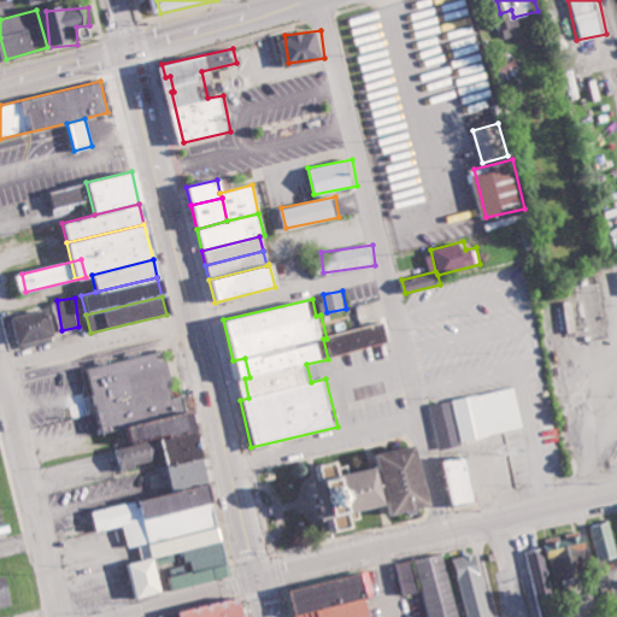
[(24,344),(58,335),(52,307),(17,316),(24,344)]
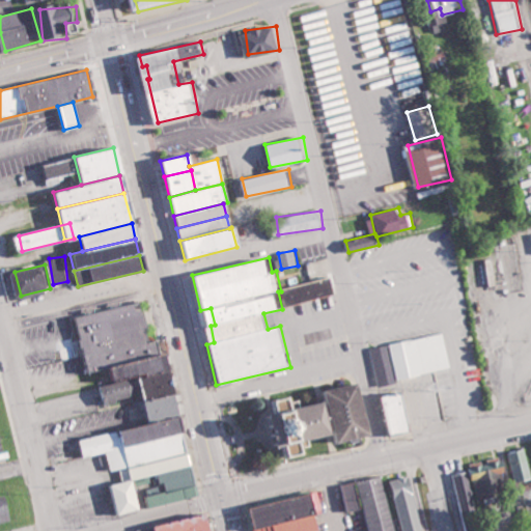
[(288,305),(336,294),(332,276),(284,288),(288,305)]
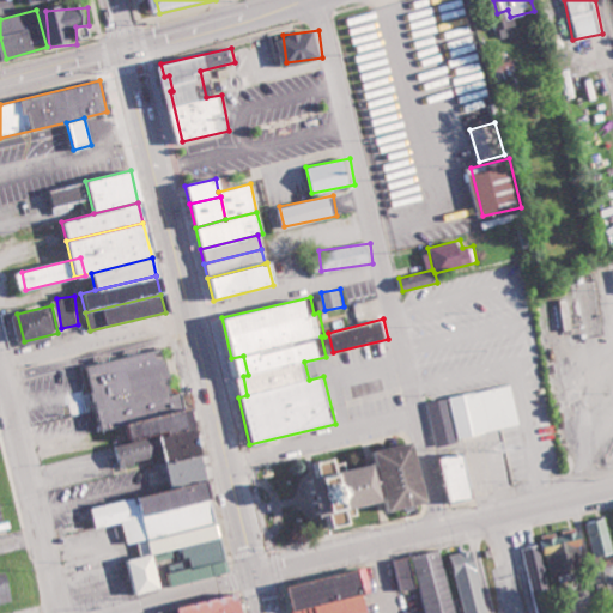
[(182,407),(178,389),(169,392),(158,347),(84,365),(95,411),(98,428),(182,407)]
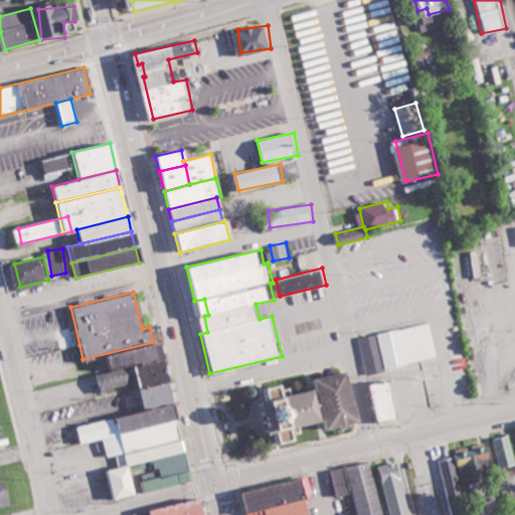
[(366,371),(438,359),(432,323),(360,335),(366,371)]
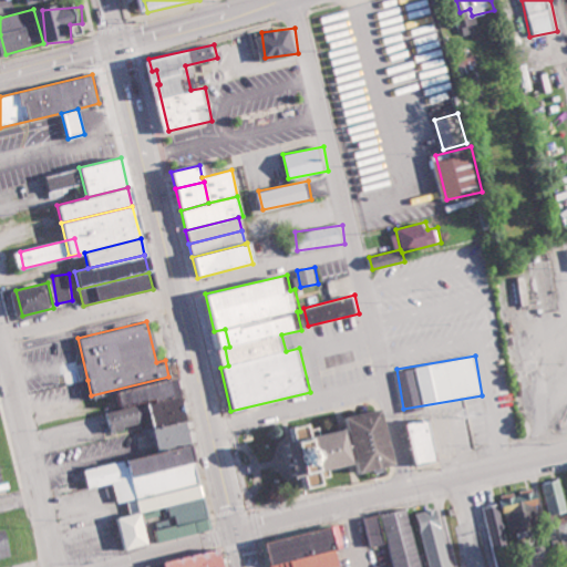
[(391,462),(377,406),(342,414),(347,429),(341,431),(340,428),(319,432),(317,424),(306,428),(305,421),(288,424),(291,440),(282,442),(290,474),(299,472),(302,486),(319,482),(318,477),(329,474),(327,465),(348,461),(347,456),(353,455),(357,470),(391,462)]
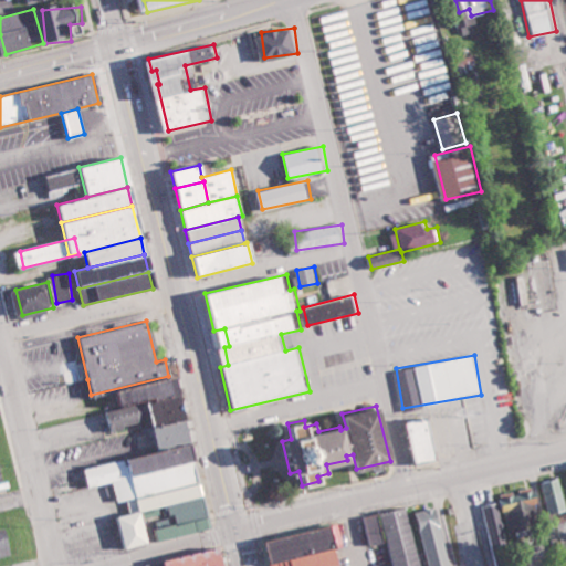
[(444,458),(436,416),(412,421),(421,463),(444,458)]
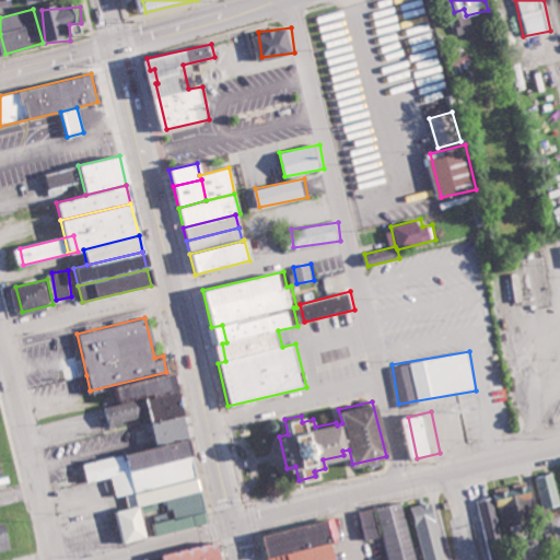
[(559,503),(559,490),(556,473),(537,477),(545,508),(559,503)]
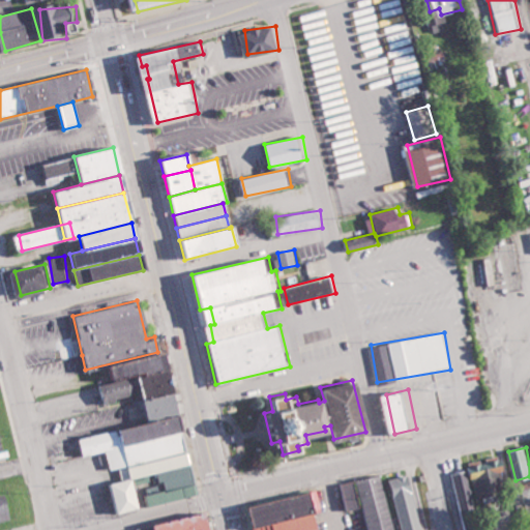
[(507,488),(503,470),(506,469),(503,459),(472,467),(480,500),(502,495),(500,490),(507,488)]
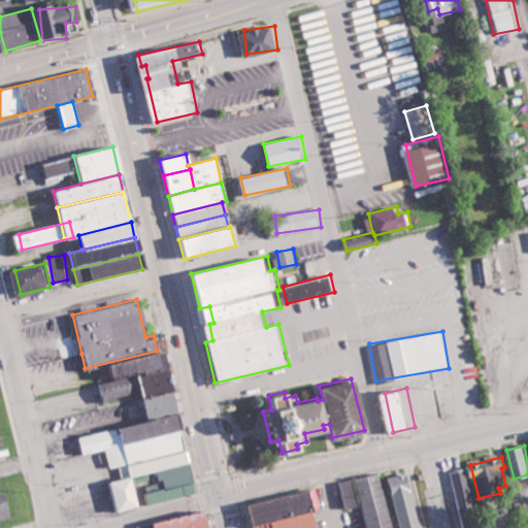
[(489,527),(485,502),(471,504),(466,469),(456,470),(464,527),(489,527)]
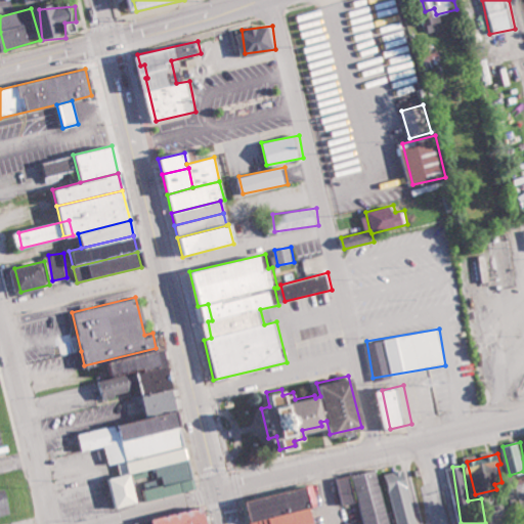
[(400,523),(421,523),(407,469),(389,473),(400,523)]
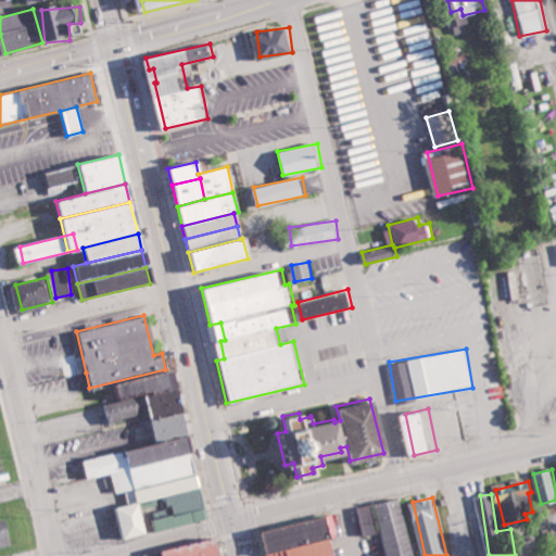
[(415,555),(404,498),(357,507),(363,535),(381,531),(386,555),(415,555)]
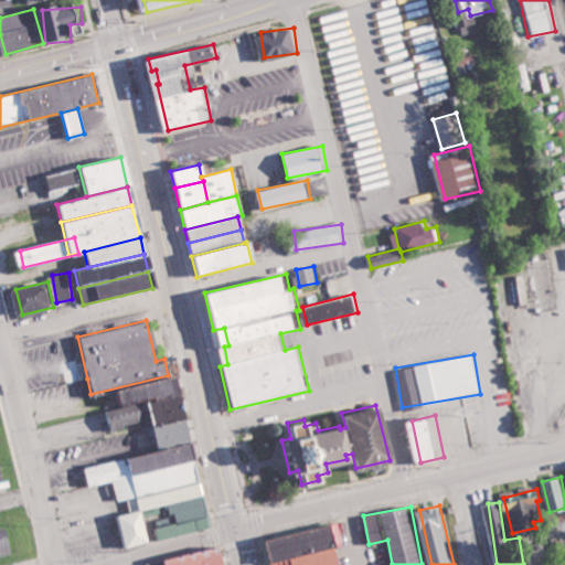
[(0,556),(16,553),(10,525),(0,528),(0,556)]
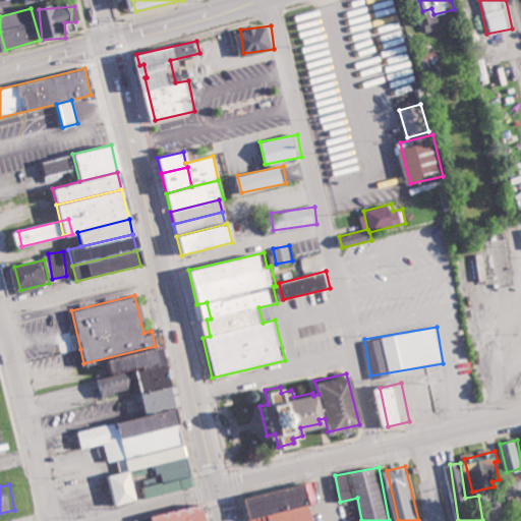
[(317,520),(311,484),(247,496),(251,520),(265,520),(272,520),(317,520)]
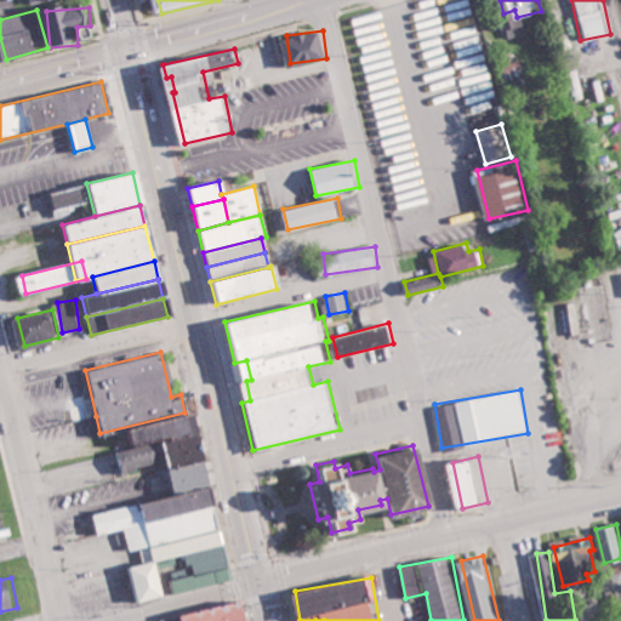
[(255,620),(251,600),(159,619),(159,620),(255,620)]
